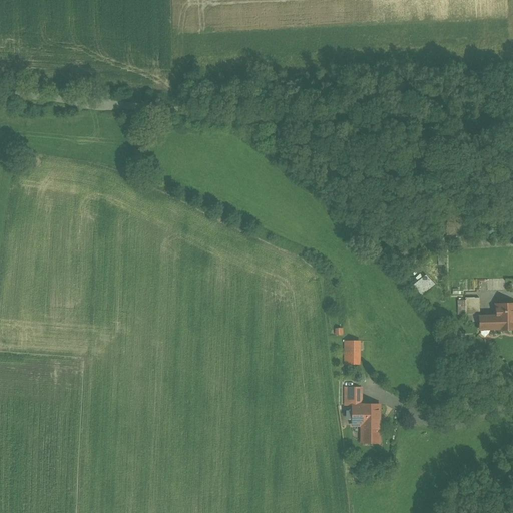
[(423,295),(437,284),(428,274),(414,285),(423,295)]
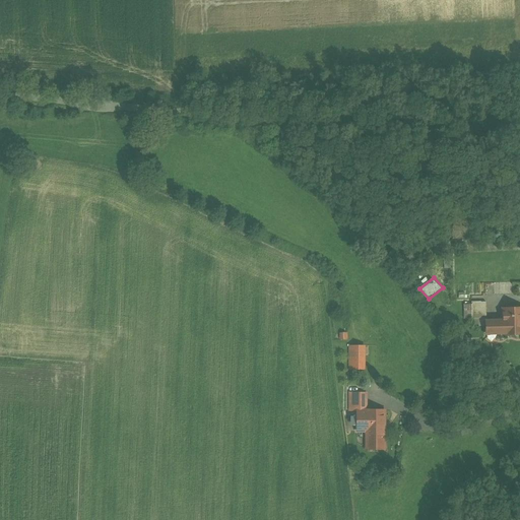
[(486,317),(485,302),(471,302),(472,318),(486,317)]
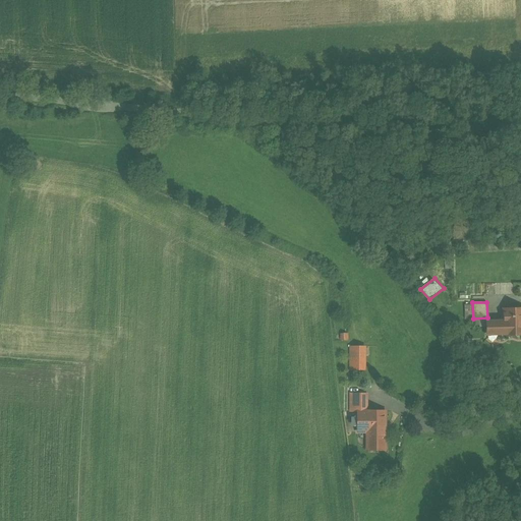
[(520,308),(503,309),(503,310),(504,310),(504,321),(486,322),(487,335),(505,334),(505,335),(520,334),(520,308)]
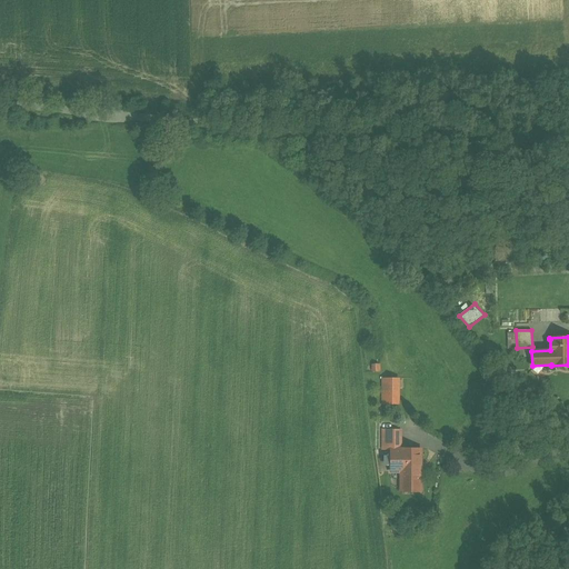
[(382,377),(382,405),(401,403),(401,377),(382,377)]
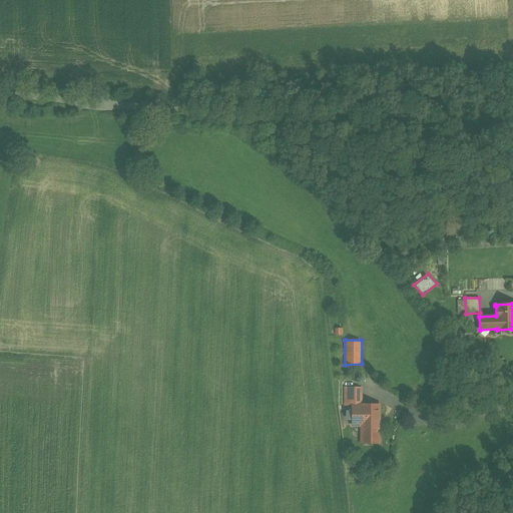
[(361,388),(345,388),(345,405),(352,405),(361,405),(361,388)]
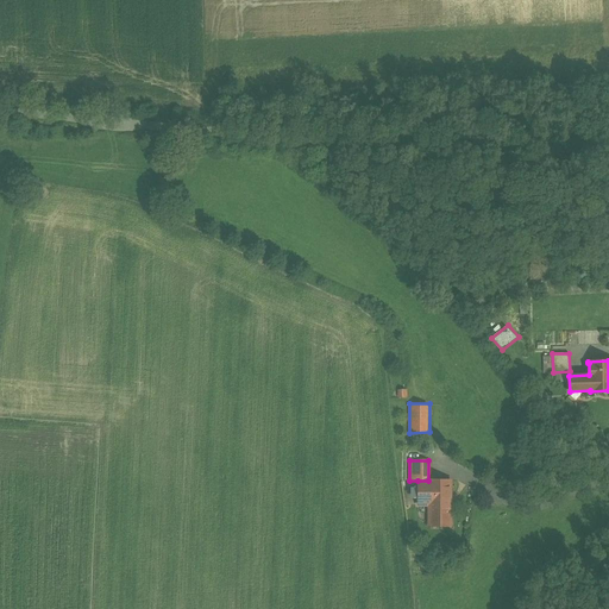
[(428,481),(418,481),(418,504),(429,504),(429,526),(450,526),(450,481),(428,481)]
